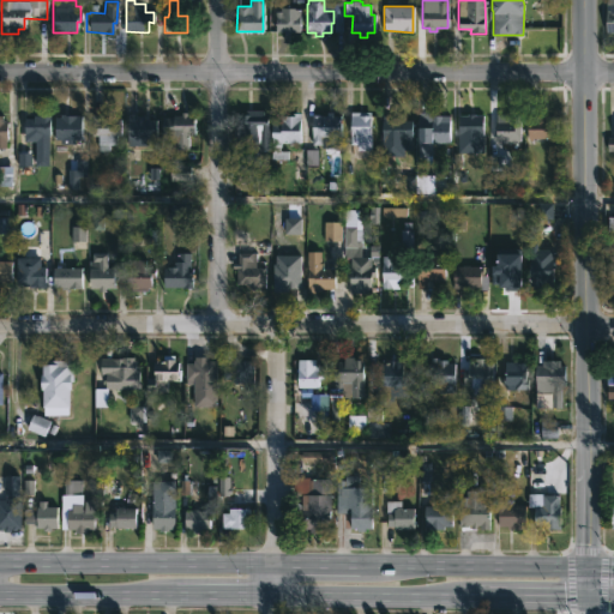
[(290,7),(290,8),(300,8),(300,31),(289,31),(289,35),(283,35),(283,31),(275,31),(275,14),(280,14),(280,7),(290,7)]
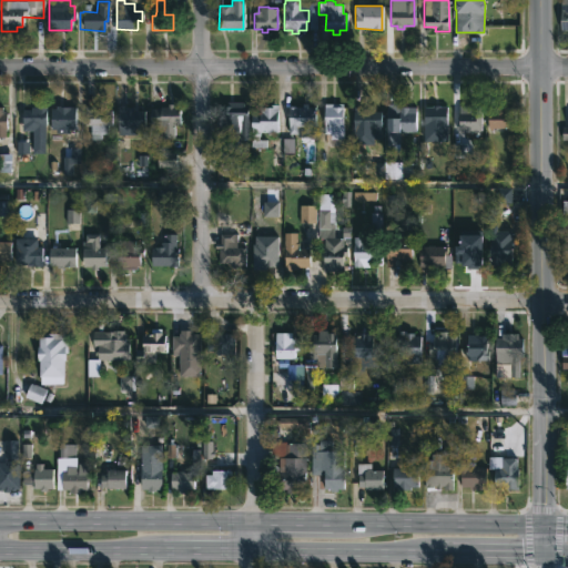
[(243,102),(243,107),(249,107),(249,119),(241,119),(241,133),(216,132),(216,115),(220,115),(220,105),(226,105),(226,101),(243,102)]
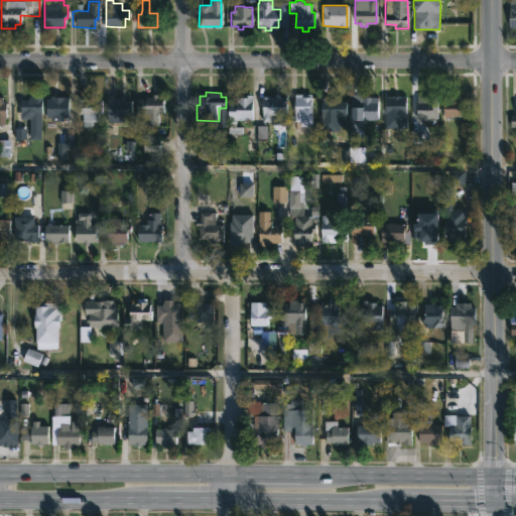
[(157,95),(157,97),(163,97),(163,114),(157,114),(158,125),(134,126),(134,99),(145,99),(145,97),(152,97),(152,95),(157,95)]
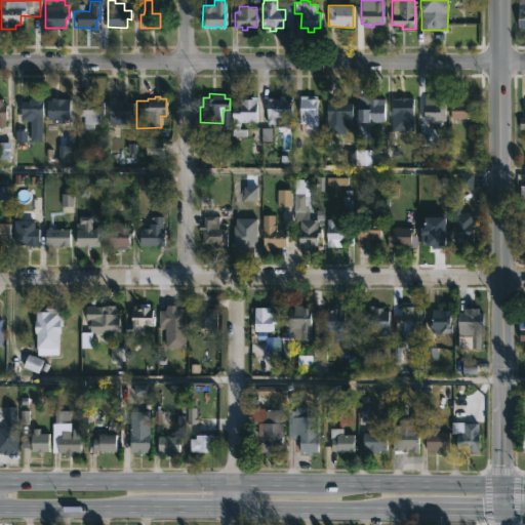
[(256,122),(232,122),(232,105),(240,105),(240,99),(247,99),(247,96),(256,96),(256,122)]
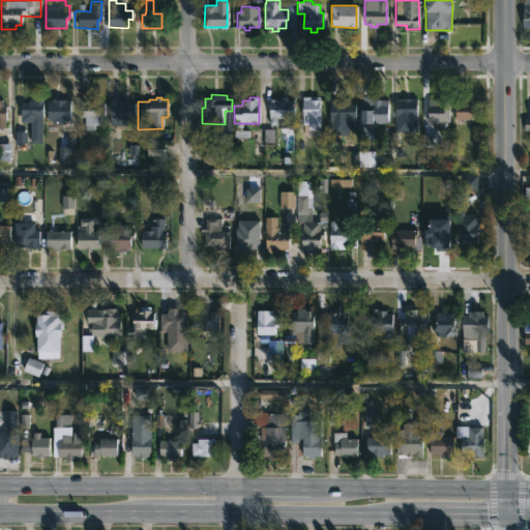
[(294,100),(293,120),(277,119),(277,125),(269,125),(269,100),(271,98),(282,100),(282,97),(287,97),(287,100),(294,100)]
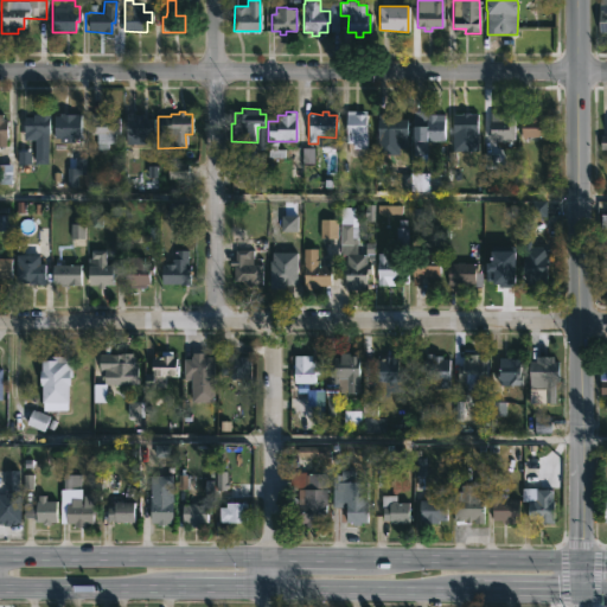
[(365,112),(366,149),(353,149),(353,144),(346,144),(346,112),(365,112)]
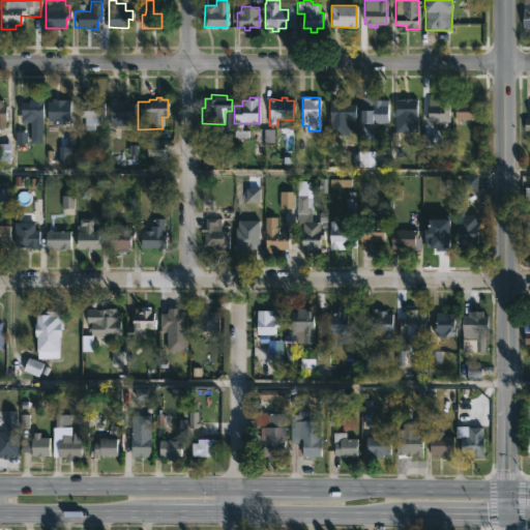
[(373,97),(373,100),(388,100),(388,123),(372,123),(372,137),(361,137),(361,97),(373,97)]
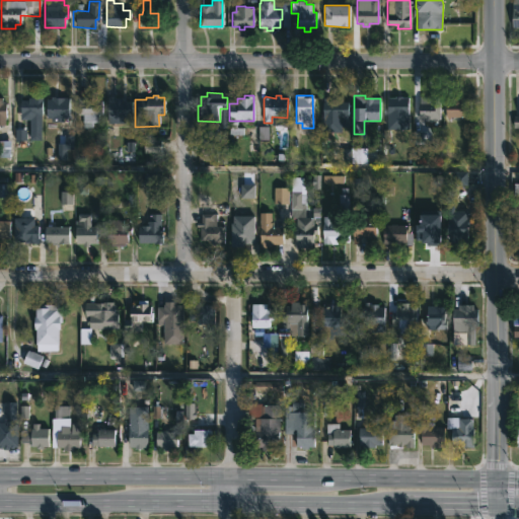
[(55,97),(69,98),(68,119),(63,119),(63,120),(46,118),(46,99),(51,99),(51,96),(55,97)]
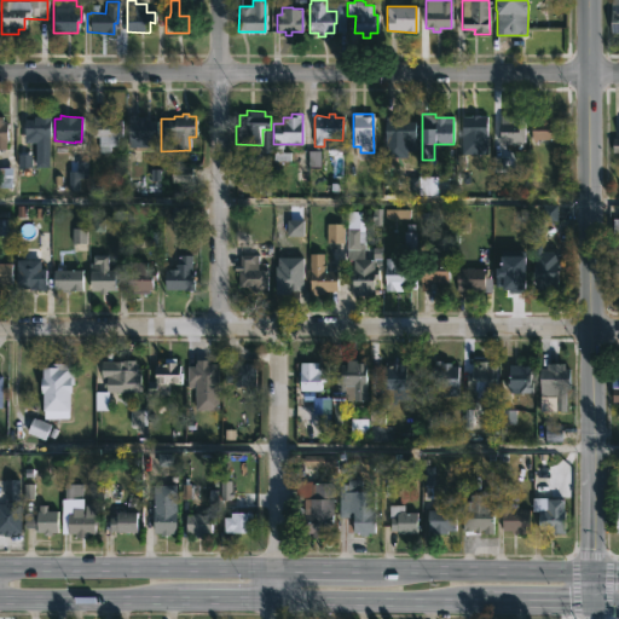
[(25,136),(24,119),(33,119),(33,116),(50,116),(50,137),(25,136)]
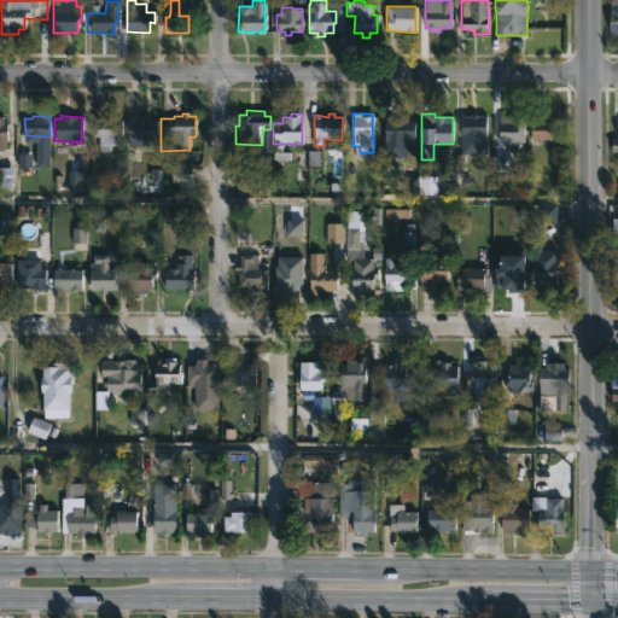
[(100,116),(103,118),(103,121),(121,121),(121,136),(117,136),(117,146),(109,146),(109,151),(98,151),(98,136),(92,136),(92,116),(100,116)]
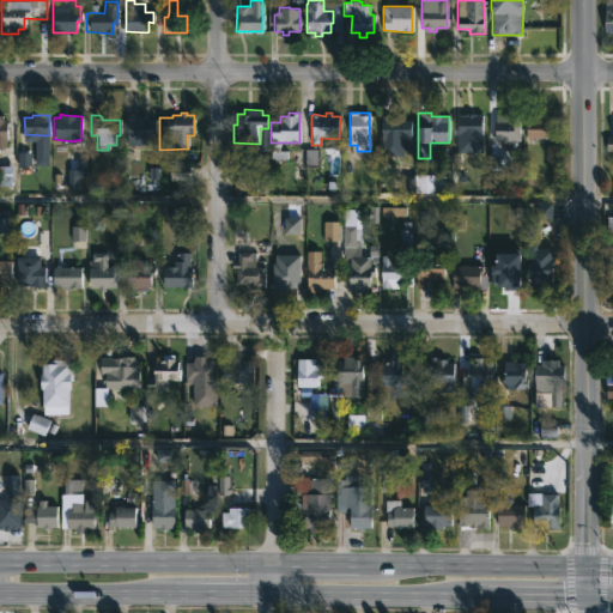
[(135,115),(135,116),(146,116),(146,120),(156,120),(157,141),(147,141),(147,147),(127,147),(127,115),(135,115)]
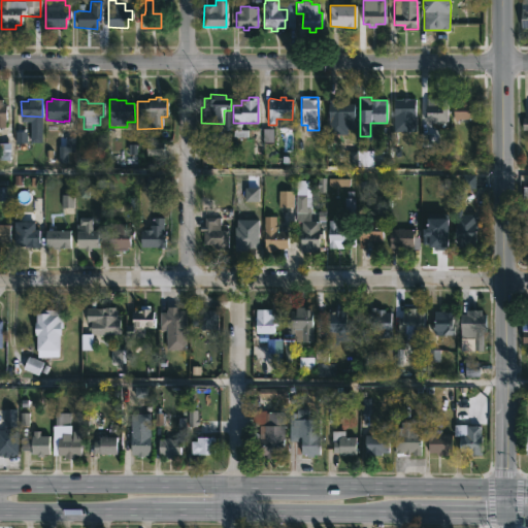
[(335,99),(335,100),(348,100),(348,103),(355,103),(355,124),(342,124),(342,134),(329,135),(328,99),(335,99)]
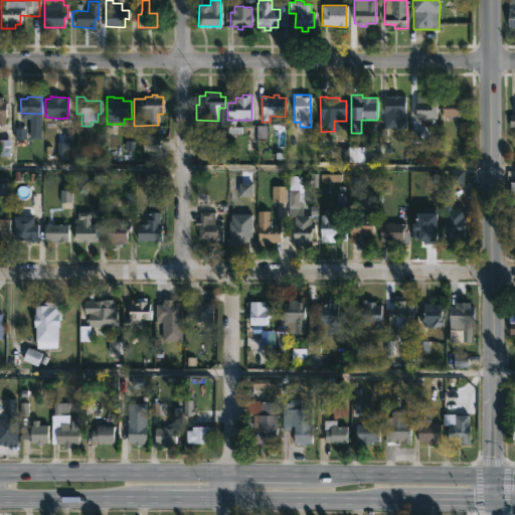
[(397,97),(405,98),(405,115),(384,115),(384,98),(397,97)]
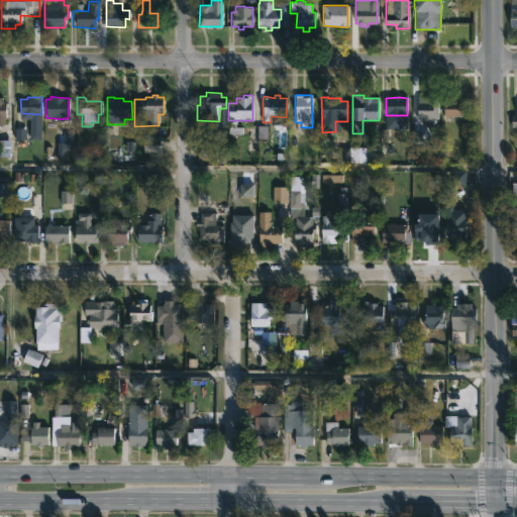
[(421,119),(416,119),(418,98),(438,98),(437,119),(421,119)]
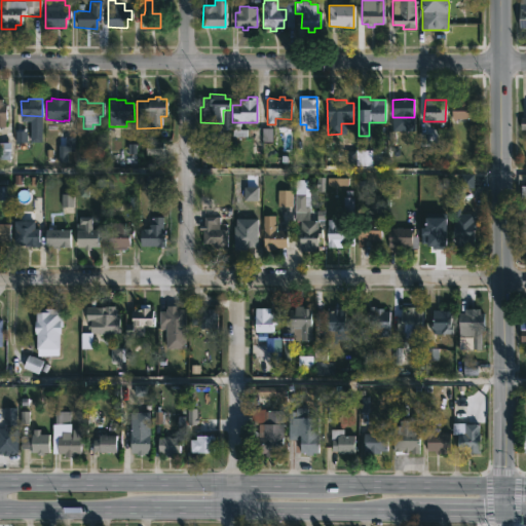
[(468,100),(468,103),(477,103),(477,121),(468,121),(468,119),(464,119),(464,122),(458,122),(457,119),(457,121),(453,121),(453,119),(451,119),(451,100),(468,100)]
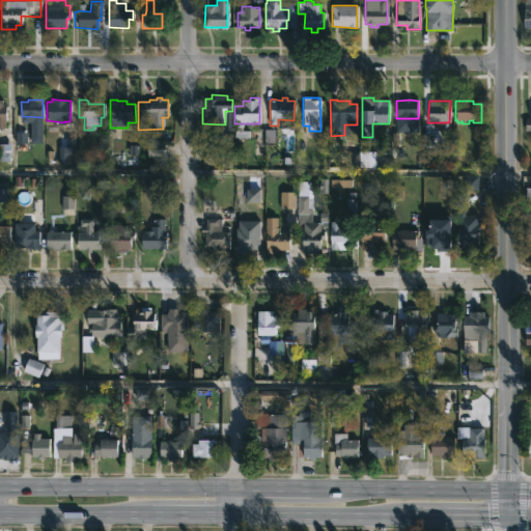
[(58,147),(59,164),(67,163),(67,152),(76,152),(76,139),(66,139),(66,147),(58,147)]
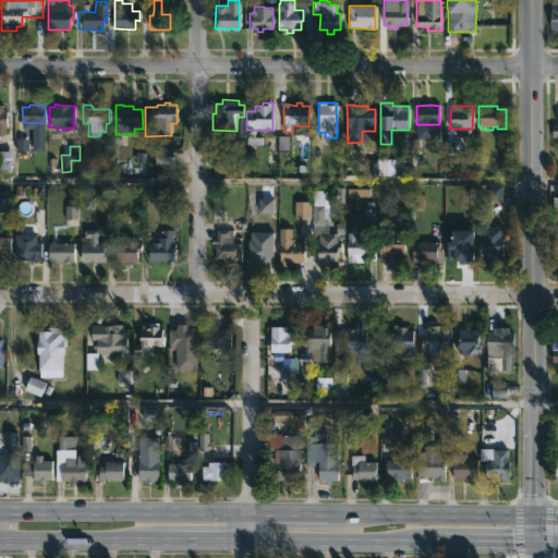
[(395,160),(378,160),(378,176),(395,176),(395,160)]
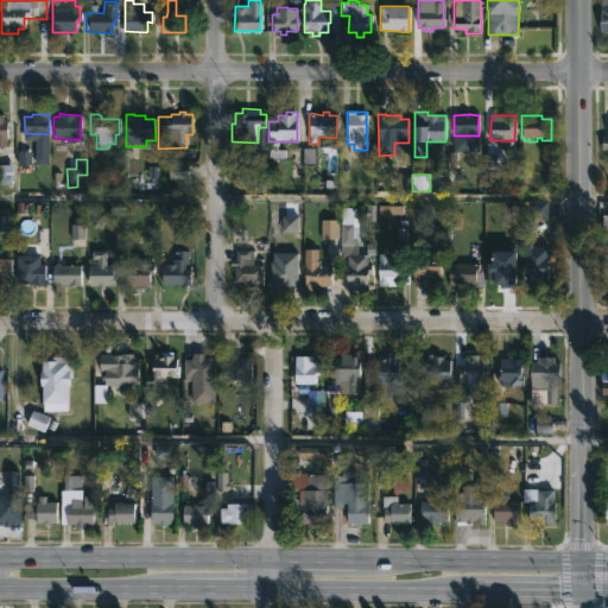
[(372,265),(371,274),(367,274),(367,291),(354,291),(354,292),(346,291),(347,257),(340,257),(341,208),(354,208),(354,217),(358,221),(356,255),(367,255),(367,265),(372,265)]
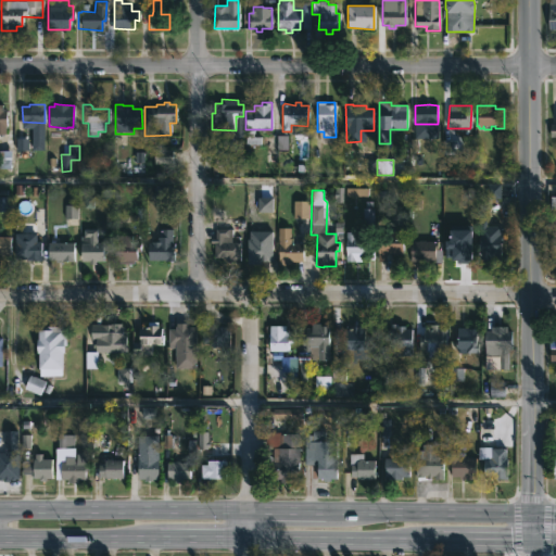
[(293,219),(308,218),(308,201),(293,202),(293,219)]
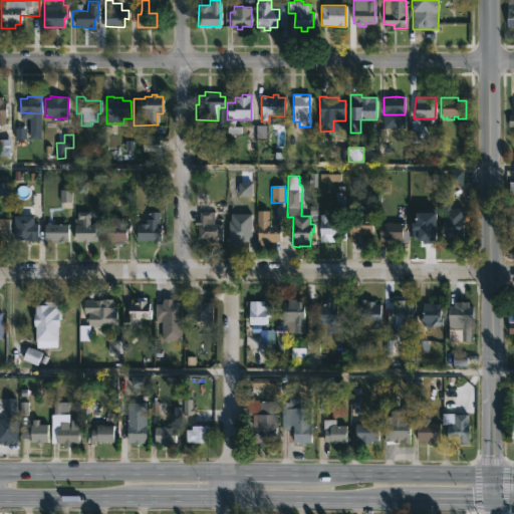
[(71,190),(60,190),(60,202),(71,202),(71,190)]
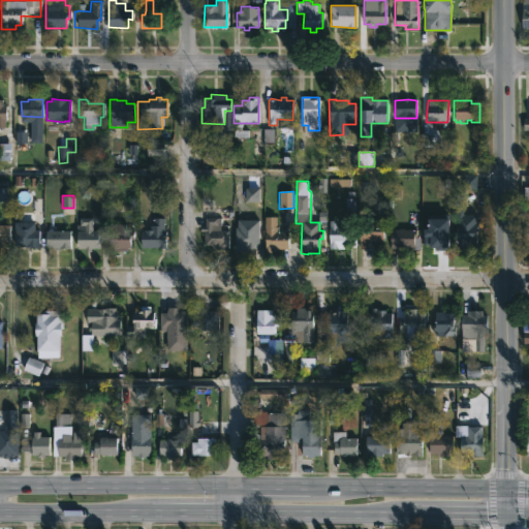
[(476,215),(475,220),(478,220),(476,243),(484,243),(484,250),(475,250),(475,248),(454,248),(454,234),(456,234),(456,215),(476,215)]
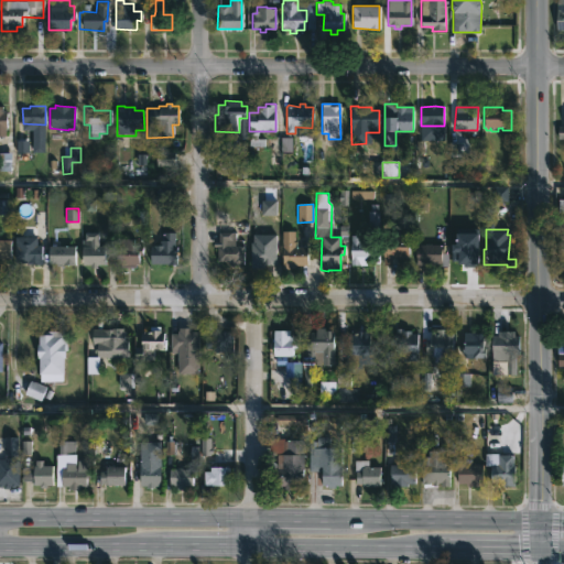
[(294,237),(294,240),(296,240),(296,246),(294,247),(307,247),(307,266),(289,266),(289,270),(281,270),(281,231),(296,231),(296,237),(294,237)]
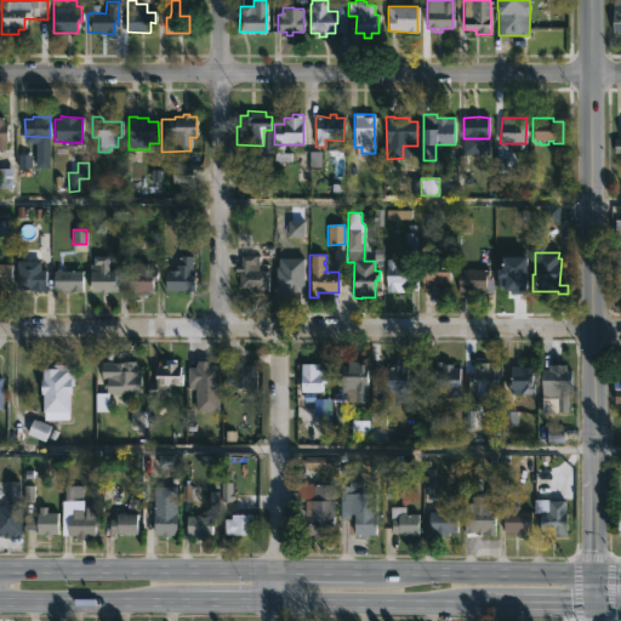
[(107,269),(119,271),(119,279),(114,279),(114,291),(106,291),(106,296),(98,296),(98,292),(89,292),(89,263),(92,263),(92,256),(108,256),(107,269)]
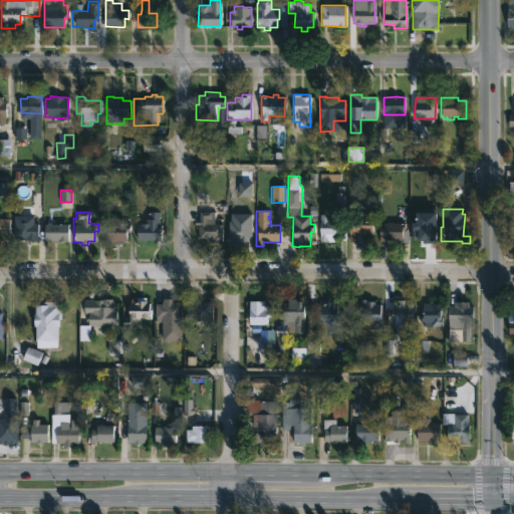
[(159,213),(159,224),(160,224),(160,242),(137,241),(137,224),(145,224),(145,220),(147,220),(148,212),(159,213)]
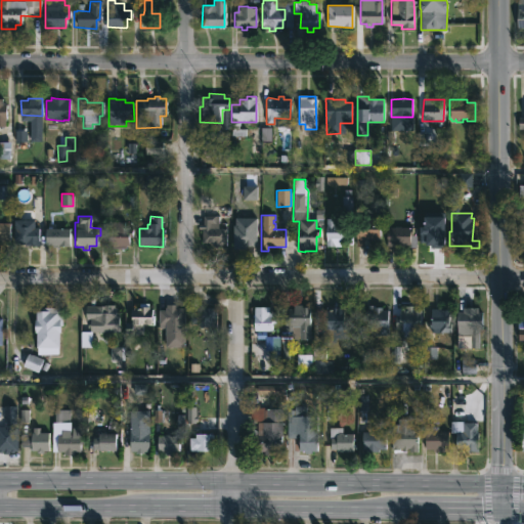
[(218,223),(218,229),(225,229),(225,249),(212,249),(212,244),(202,244),(202,230),(198,230),(199,225),(203,225),(203,216),(219,216),(219,223),(218,223)]
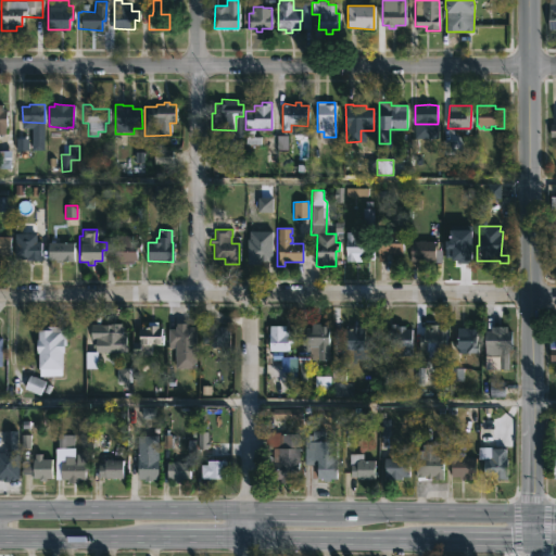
[(471,230),(449,230),(447,261),(471,261),(471,230)]
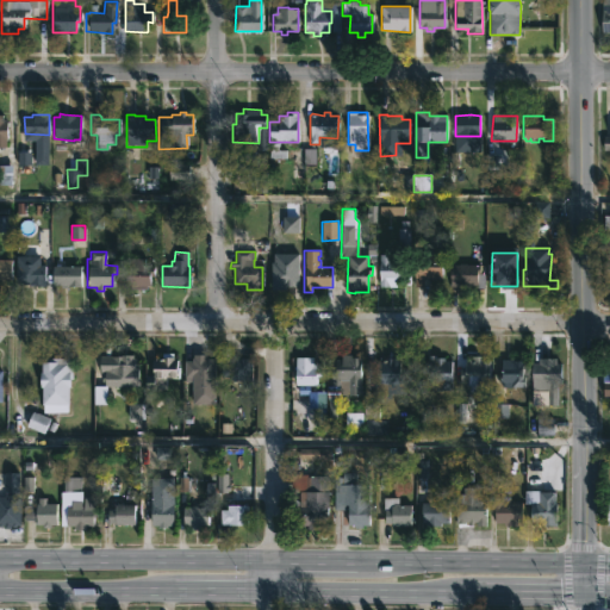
[(433,254),(433,256),(442,256),(442,279),(424,279),(424,281),(423,281),(423,287),(415,287),(414,256),(428,256),(428,254),(433,254)]
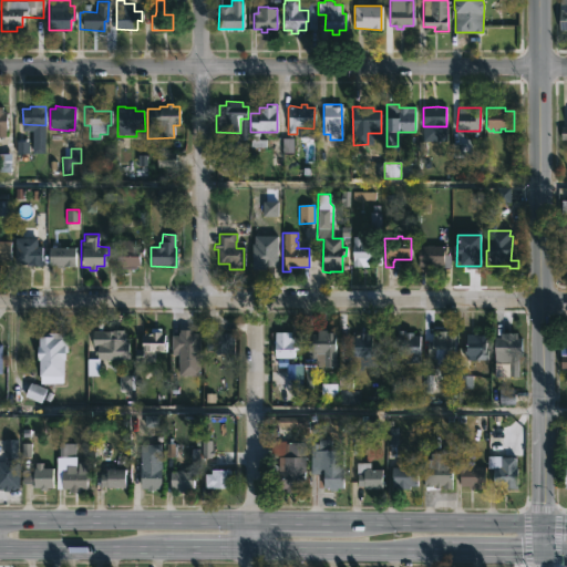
[(269,237),(269,245),(272,245),(272,257),(277,257),(277,267),(258,268),(258,267),(253,267),(254,245),(257,245),(257,237),(269,237)]
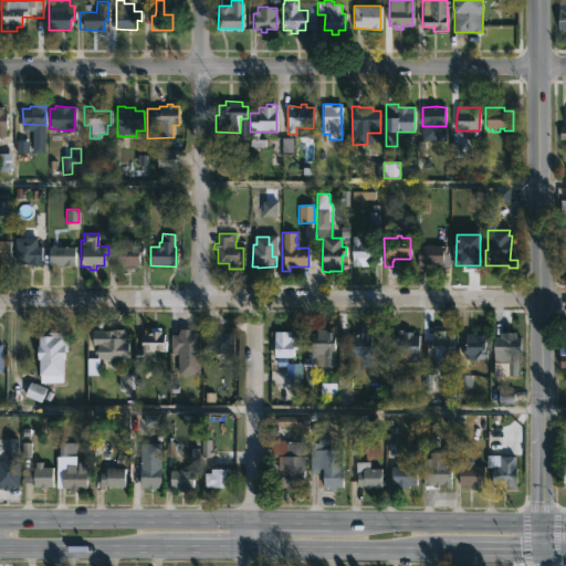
[(362,237),(362,241),(374,242),(374,258),(368,258),(368,266),(352,266),(352,237),(362,237)]
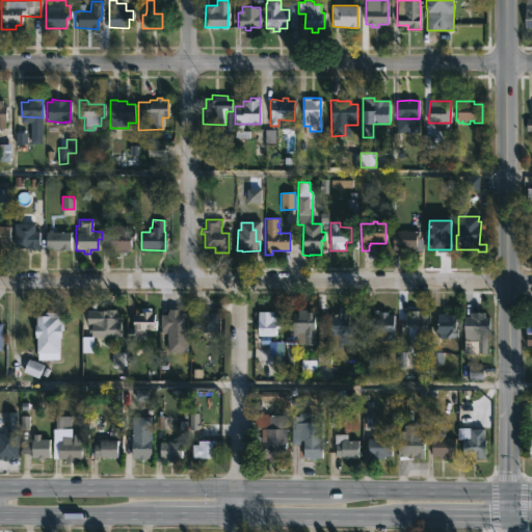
[(34,223),(34,231),(38,231),(38,245),(41,245),(41,250),(14,248),(14,223),(34,223)]
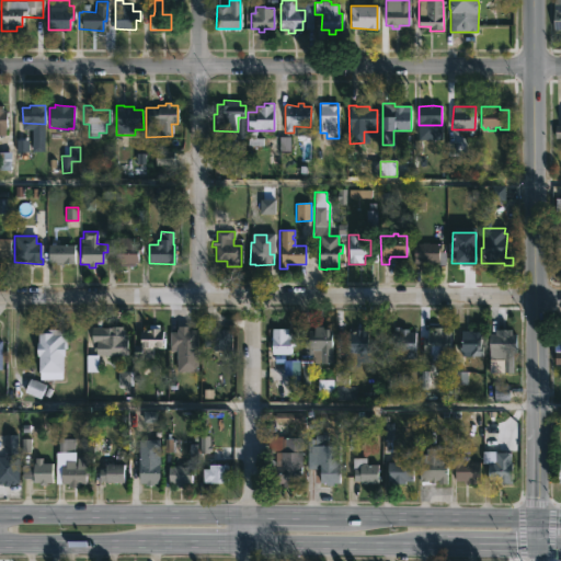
[(133,238),(133,245),(140,245),(140,262),(134,263),(134,266),(119,266),(119,263),(115,263),(116,238),(133,238)]
